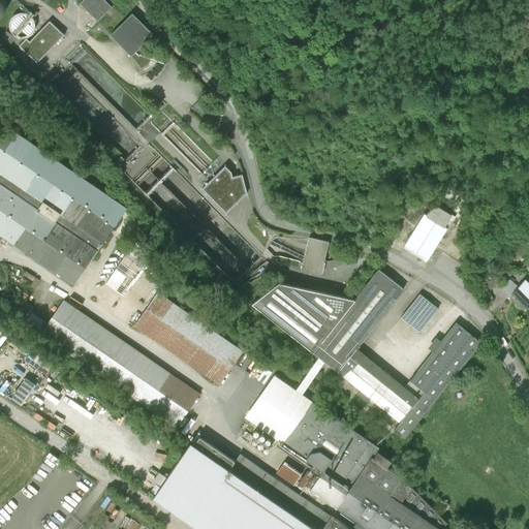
[(103,0),(83,0),(80,4),(97,22),(112,7),(103,0)]
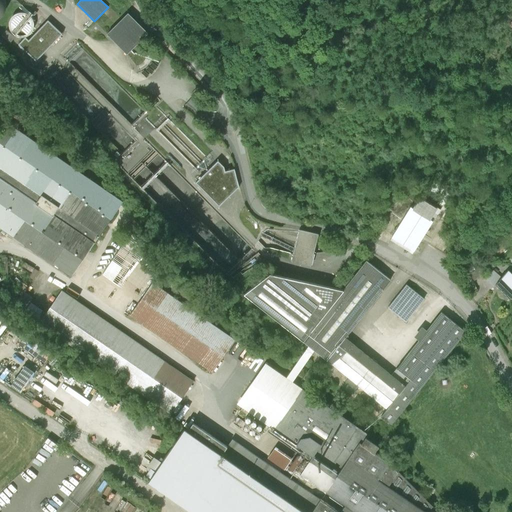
[(22,13),(18,14),(14,15),(12,18),(10,22),(9,26),(10,30),(12,33),(15,36),(19,37),(23,37),(27,36),(30,34),(32,31),(33,27),(33,23),(32,19),(29,16),(26,14),(22,13)]
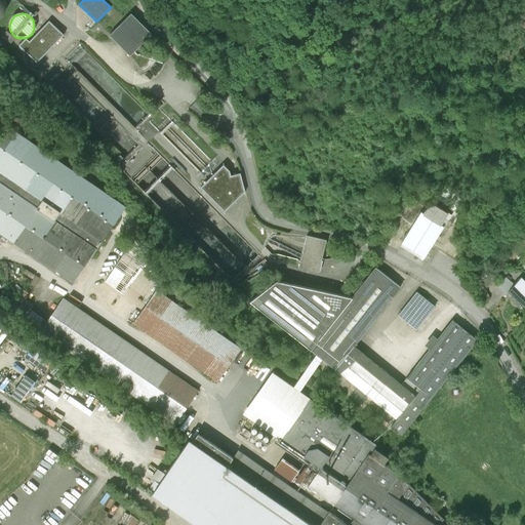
[(131,13),(110,35),(130,55),(152,34),(131,13)]
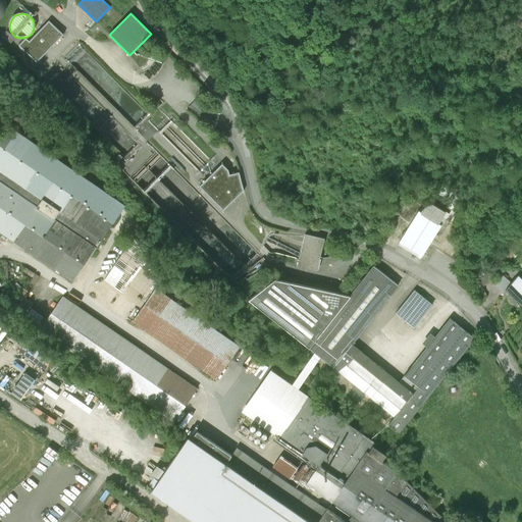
[(63,35),(49,20),(29,42),(25,39),(18,46),(37,63),(63,35)]
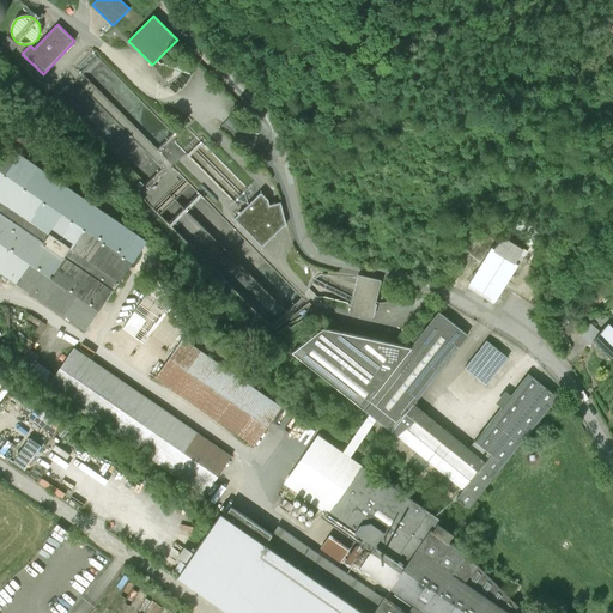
[(2,43),(13,52),(18,46),(7,37),(2,43)]
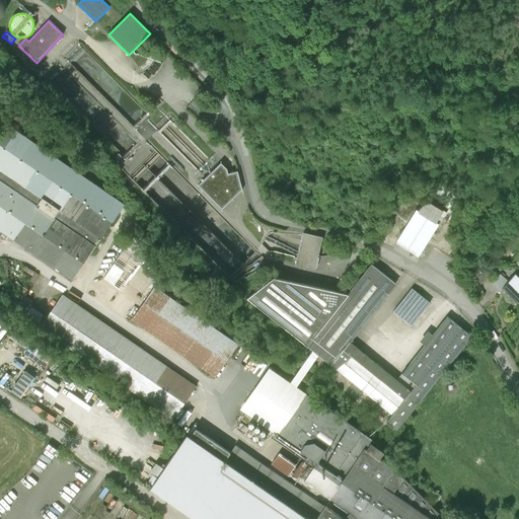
[(125,206),(6,125),(0,134),(0,234),(1,233),(72,282),(125,206)]
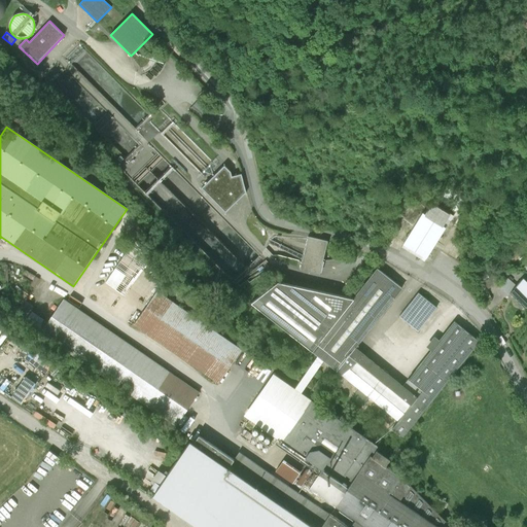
[(202,189),(225,212),(245,192),(241,175),(232,177),(230,173),(223,167),(202,189)]
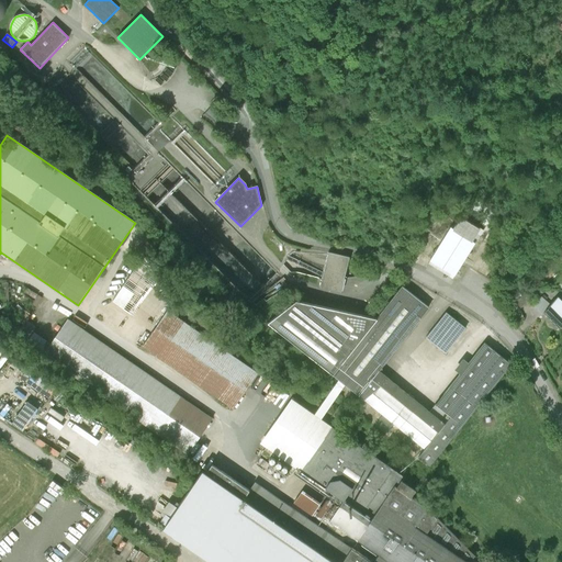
[(451,227),(430,260),(454,276),(483,229),(461,216),(452,229),(451,227)]
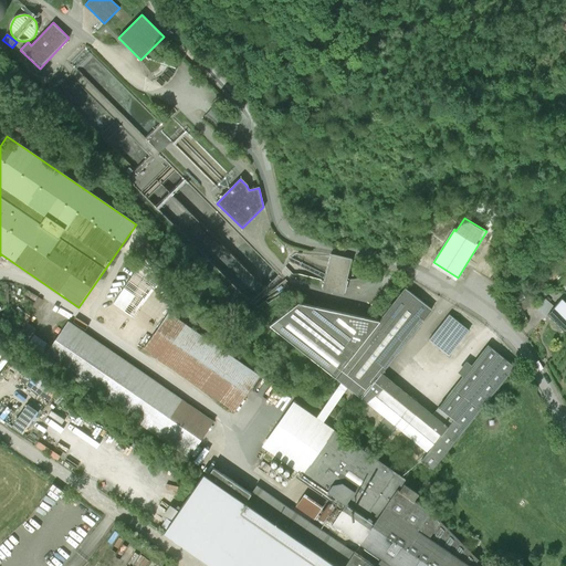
[(331,253),(322,290),(342,295),(352,259),(331,253)]
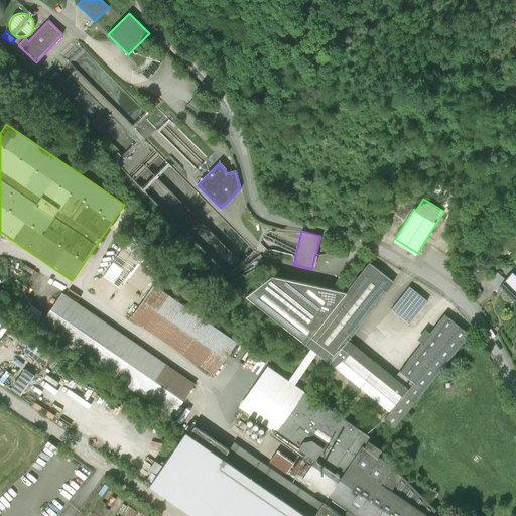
[(271,276),(245,296),(305,344),(305,345),(351,381),(348,385),(358,393),(361,389),(389,413),(383,420),(393,429),(469,334),(444,314),(429,334),(425,331),(418,341),(421,344),(394,378),(378,366),(379,365),(375,362),(375,363),(348,341),(393,282),(369,263),(346,293),(271,276)]
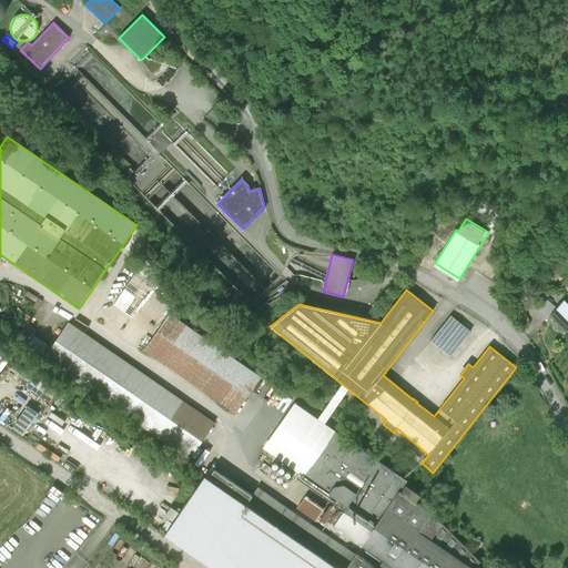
[(533,305),(527,300),(520,305),(526,311),(533,305)]
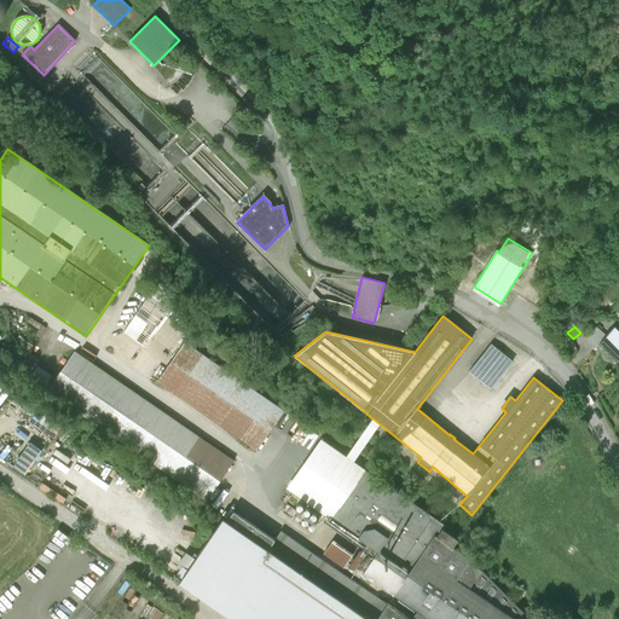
[(599,345),(599,343),(606,335),(596,327),(586,337),(597,347),(599,345)]
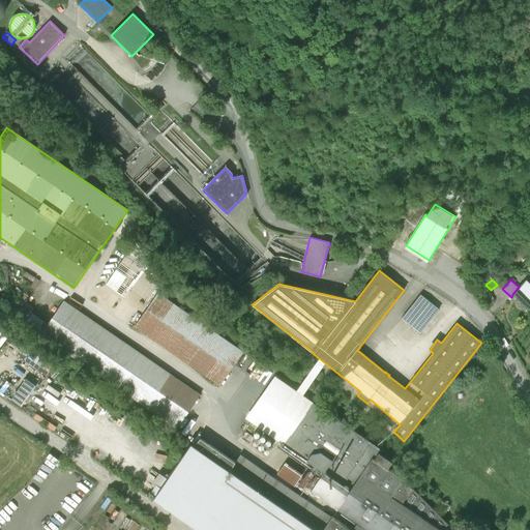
[(529,305),(529,285),(525,281),(519,287),(512,294),(512,295),(527,310),(529,305)]
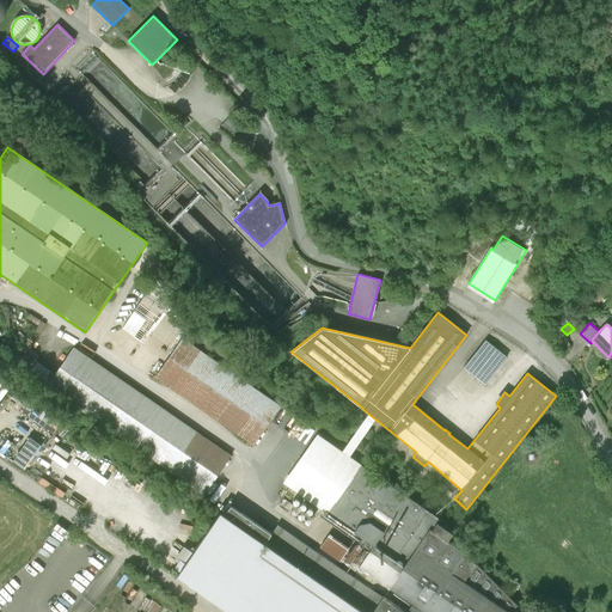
[(281,408),(182,340),(154,379),(254,447),(281,408)]
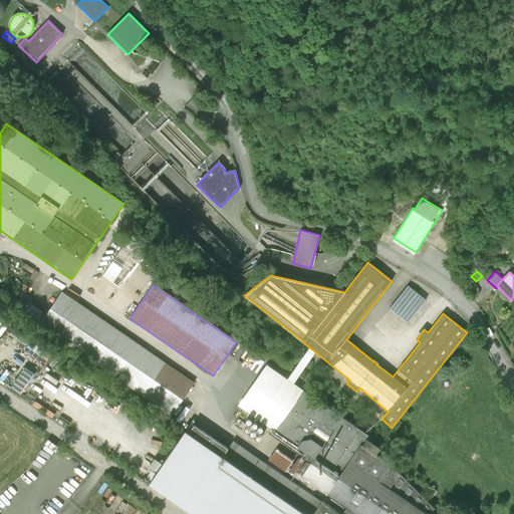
[(426,300),(408,286),(389,309),(407,323),(426,300)]
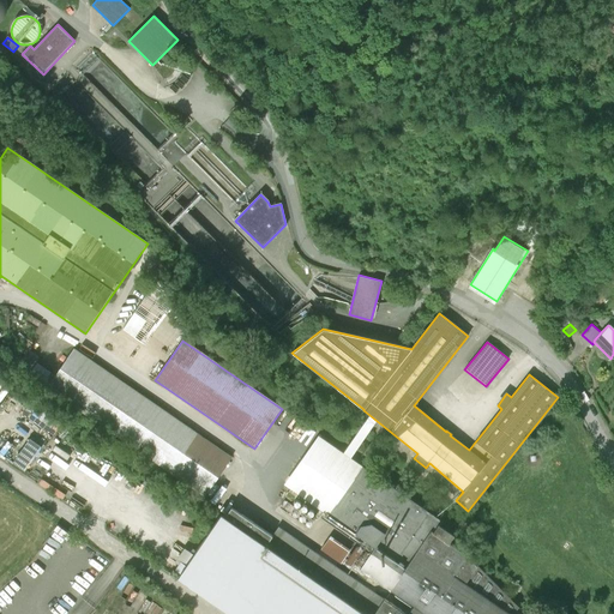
[(232,458),(73,350),(46,390),(204,499),(232,458)]
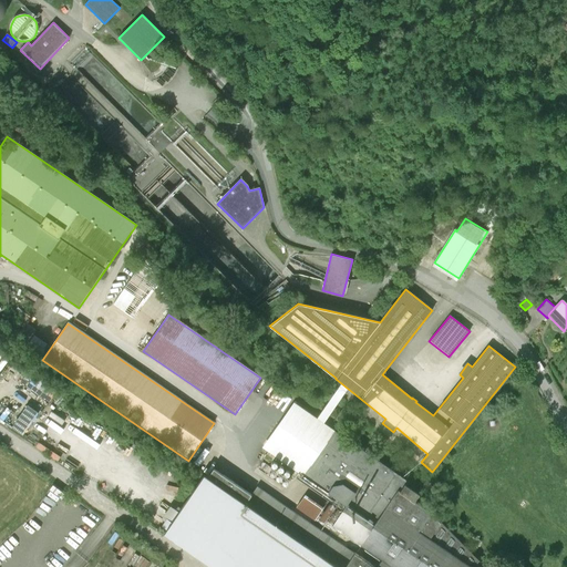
[(303,475),(334,432),(294,403),(263,447),(303,475)]
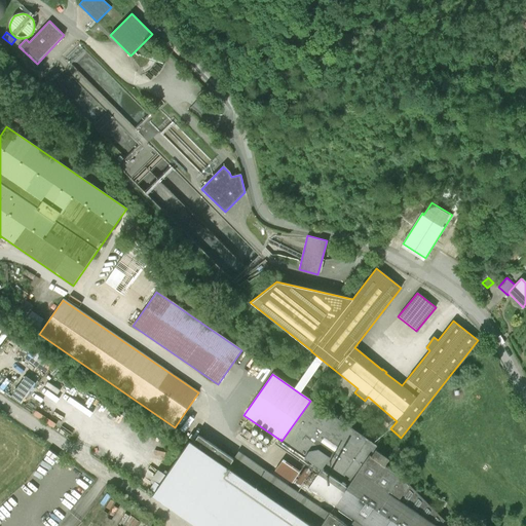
[(378,447),(310,401),(282,441),(311,462),(298,481),(312,491),(311,493),(316,496),(317,494),(354,520),(363,525),(448,525),(409,485),(412,481),(402,473),(400,476),(384,465),(388,459),(376,450),(378,447)]
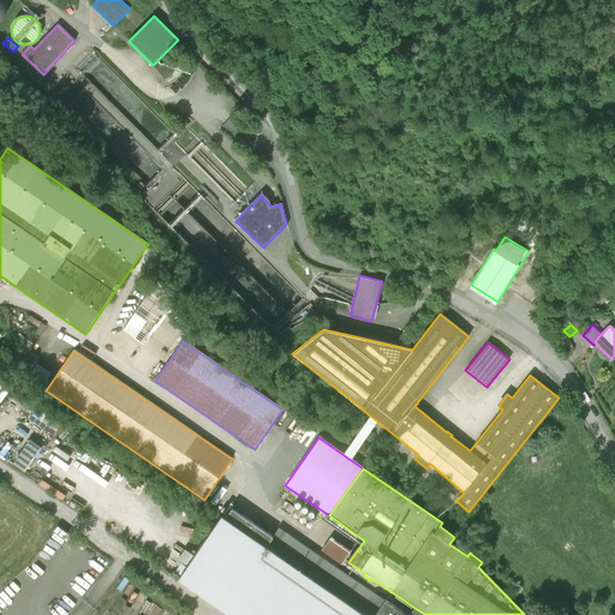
[(225,520),(221,518),(178,579),(230,614),(363,614),(266,548),(272,539),(232,511),(225,520)]
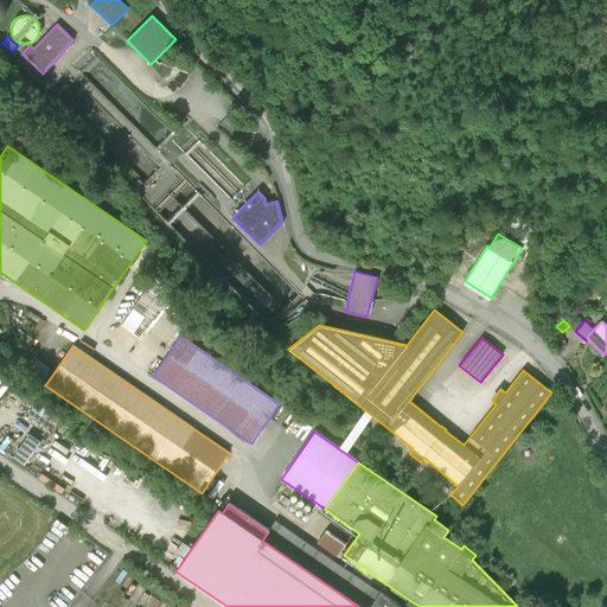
[(276,522),(268,532),(262,541),(358,606),(370,606),(379,593),(276,522)]
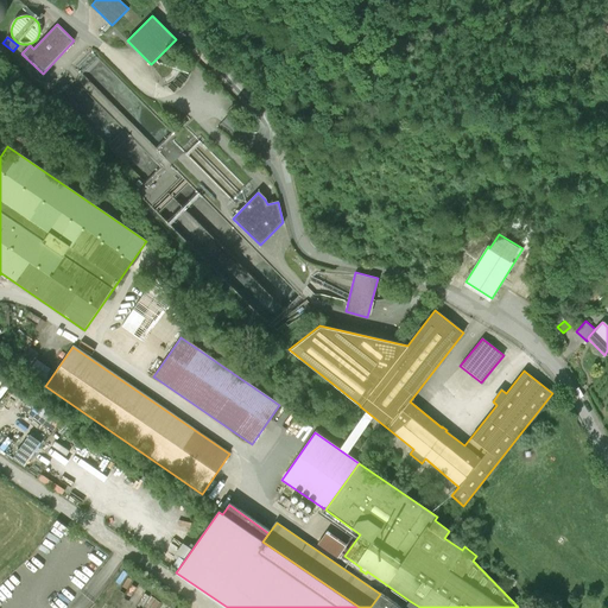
[(324,532),(317,546),(340,556),(346,542),(324,532)]
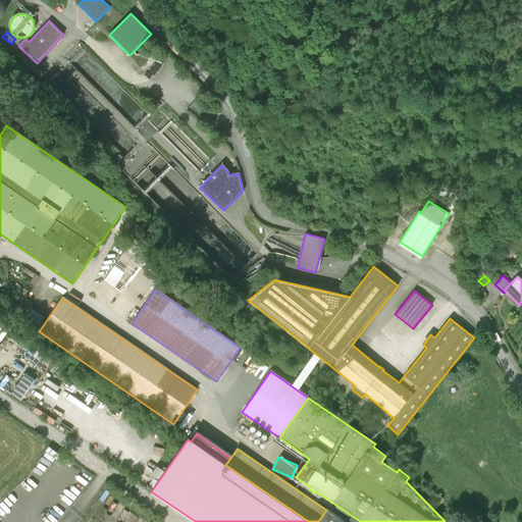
[(158,466),(148,482),(153,486),(163,470),(158,466)]
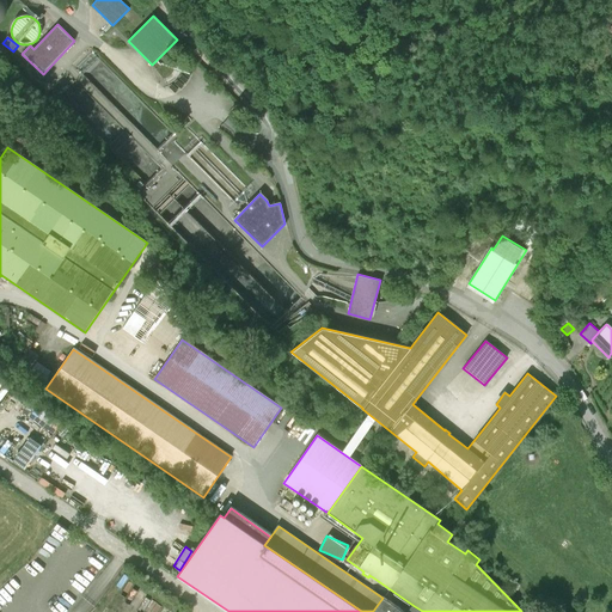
[(403,611),(383,598),(373,611),(403,611)]
